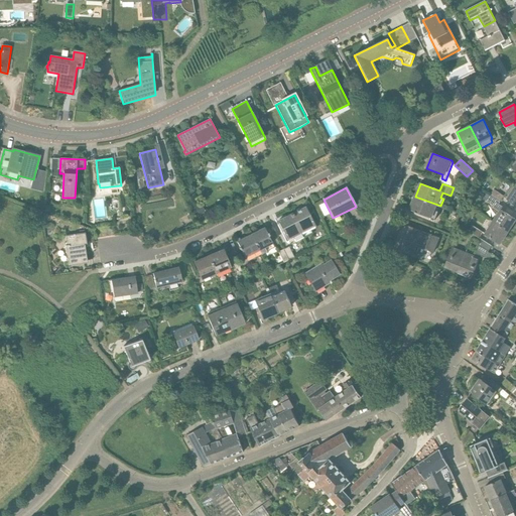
[(515,187),(514,187),(507,199),(515,205),(515,187)]
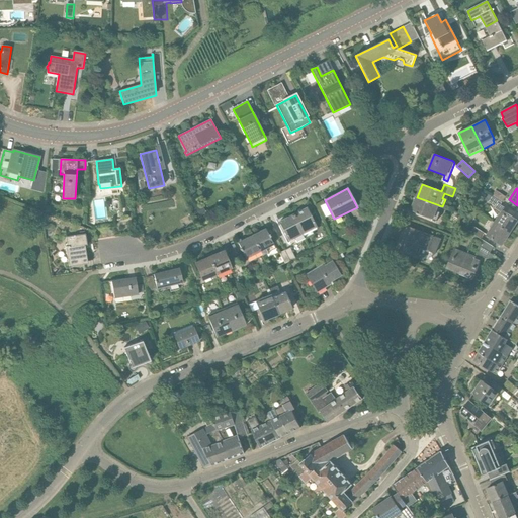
[(492,196),(502,203),(506,197),(496,190),(492,196)]
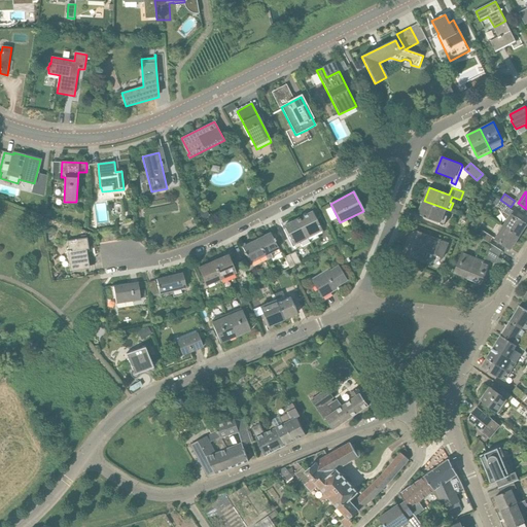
[(450,210),(424,201),(424,200),(418,214),(424,216),(424,217),(426,218),(426,217),(440,222),(440,223),(445,225),(450,210)]
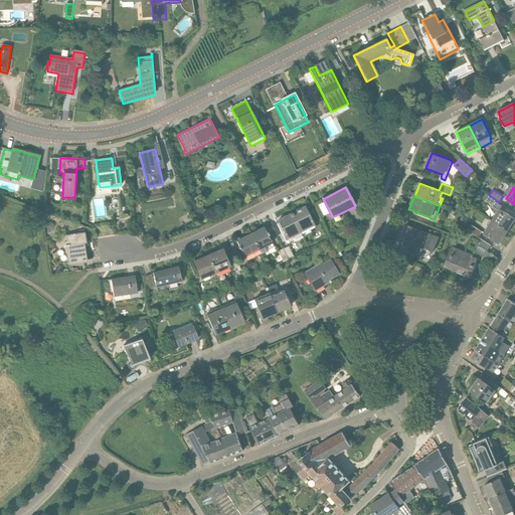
[(291,214),(301,232),(314,226),(305,207),(291,214)]
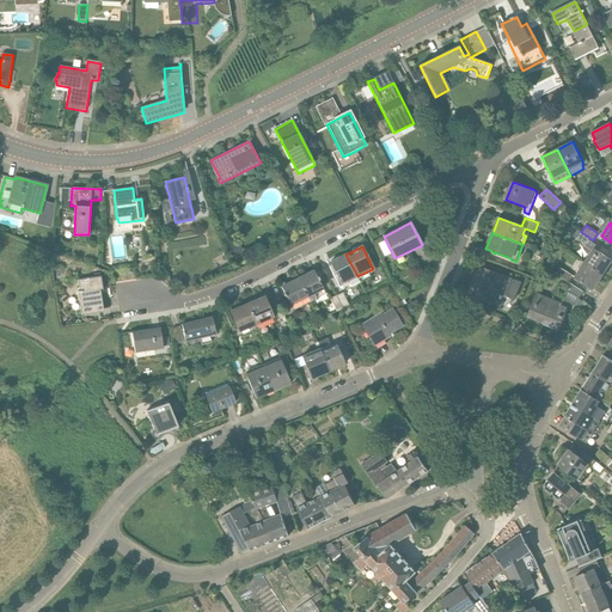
[(583,263),(603,275),(611,261),(593,249),(583,263)]
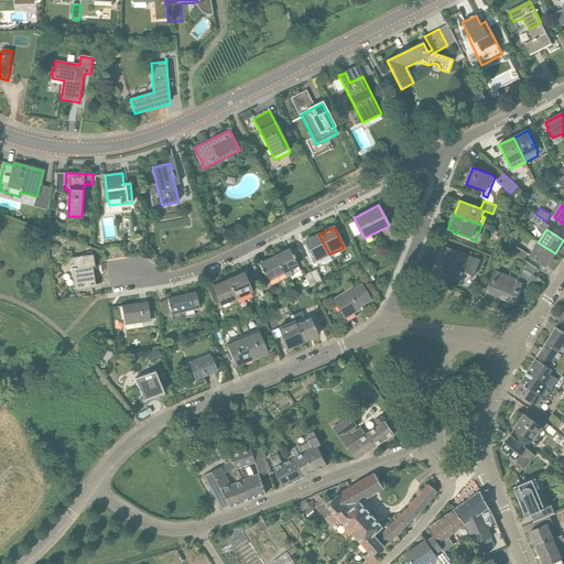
[(314,262),(329,255),(318,235),(304,241),(314,262)]
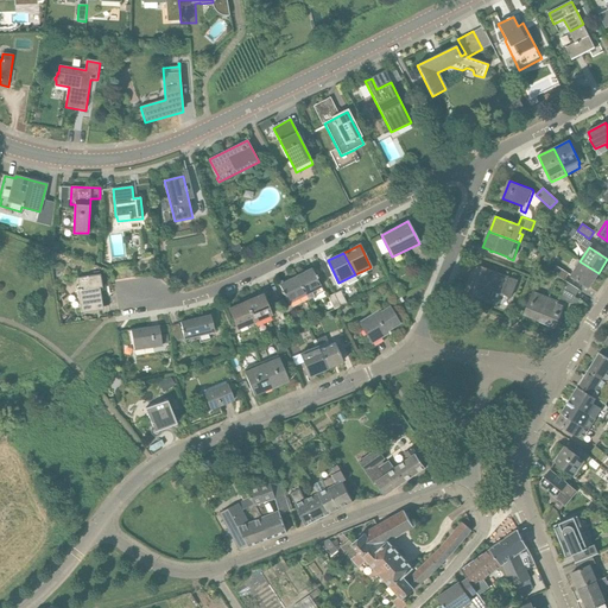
[(599,273),(580,261),(570,276),(589,287),(599,273)]
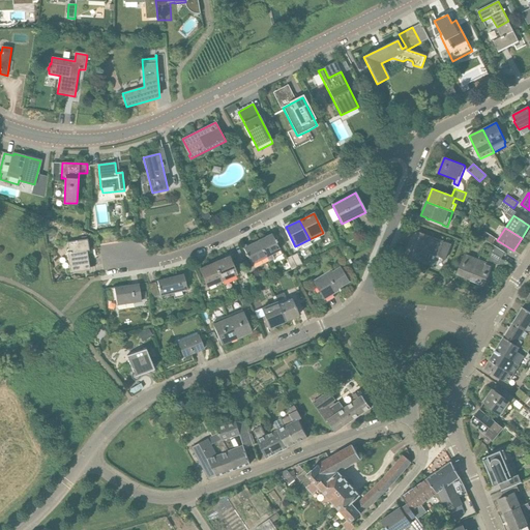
[(409,245),(438,256),(443,242),(414,231),(409,245)]
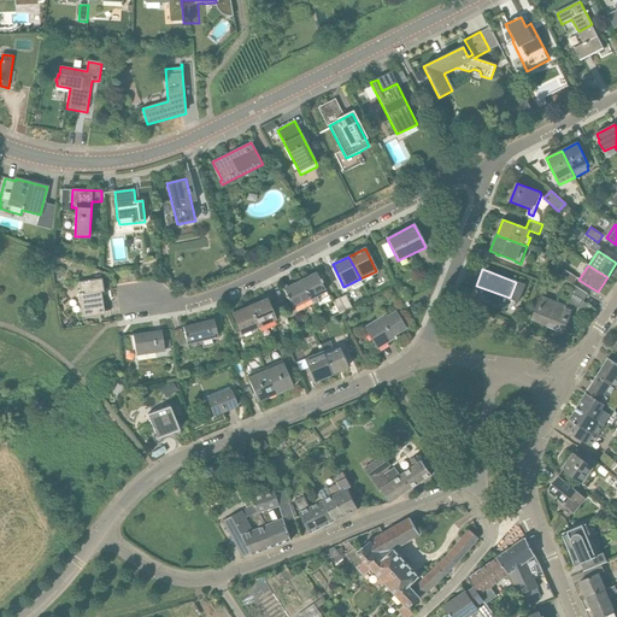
[(560,277),(573,285),(577,278),(565,270),(560,277)]
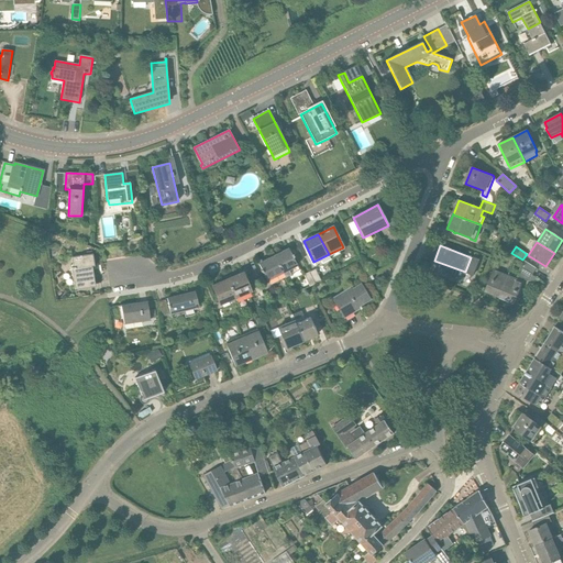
[(275,257),(282,274),(297,266),(288,249),(274,256),(275,257)]
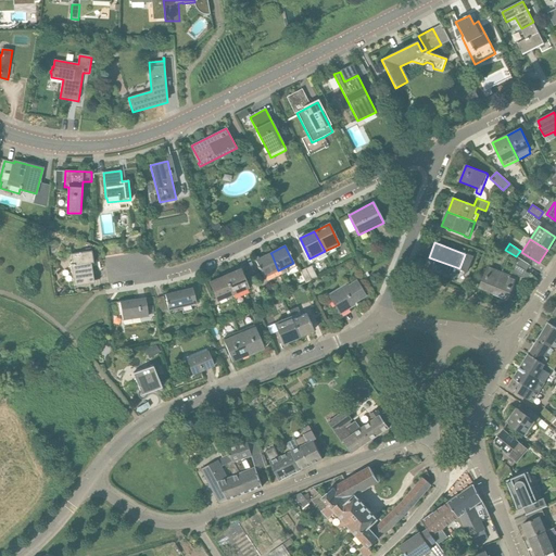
[(91,251),(71,254),(72,263),(70,263),(71,266),(74,283),(93,281),(91,263),(93,263),(91,251)]
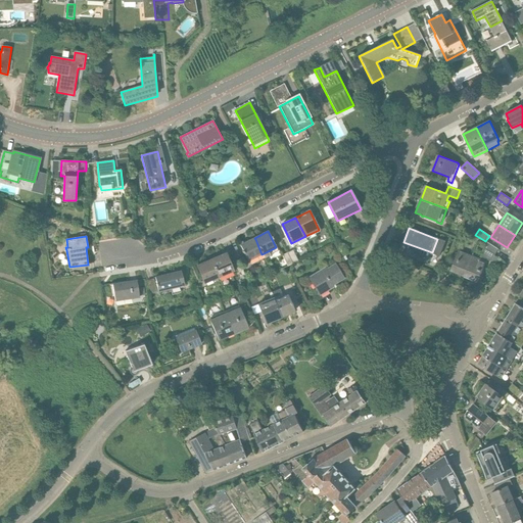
[(248,262),(262,254),(255,239),(241,246),(248,262)]
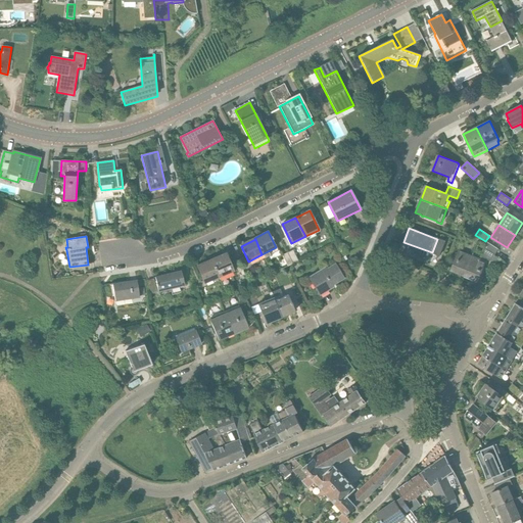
[(484,248),(494,255),(498,250),(486,242),(484,248)]
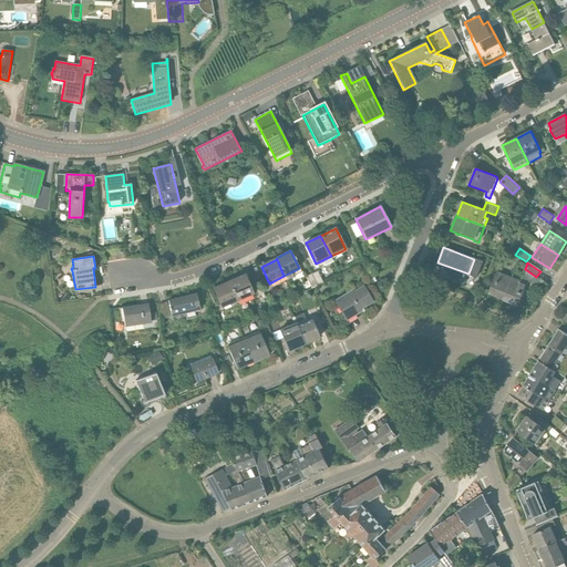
[(522,279),(533,284),(536,277),(525,269),(522,279)]
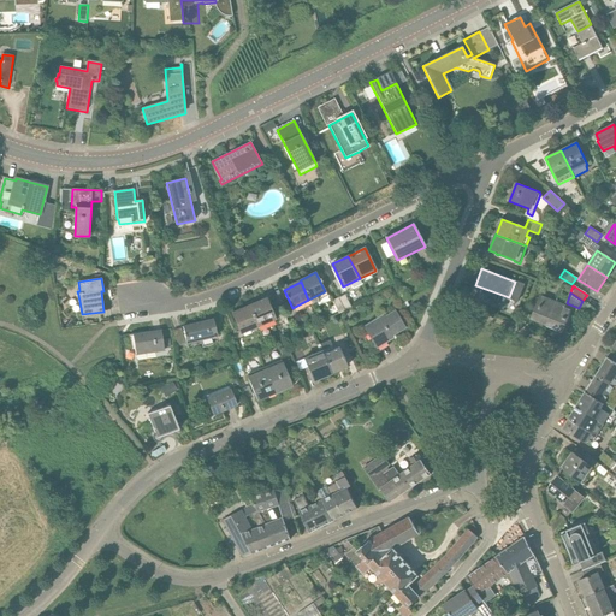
[(338,297),(345,311),(351,307),(345,295),(338,297)]
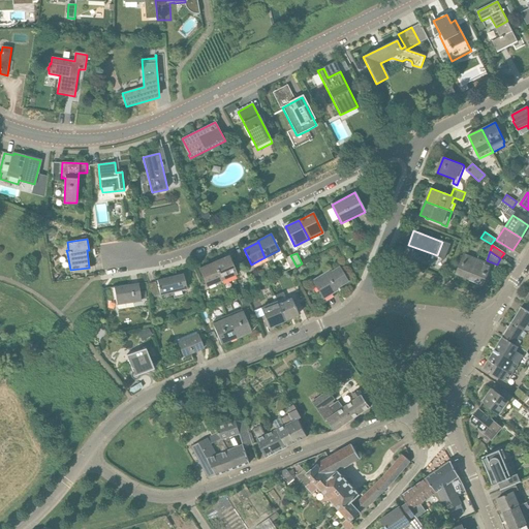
[(456,274),(469,279),(477,259),(464,254),(456,274)]
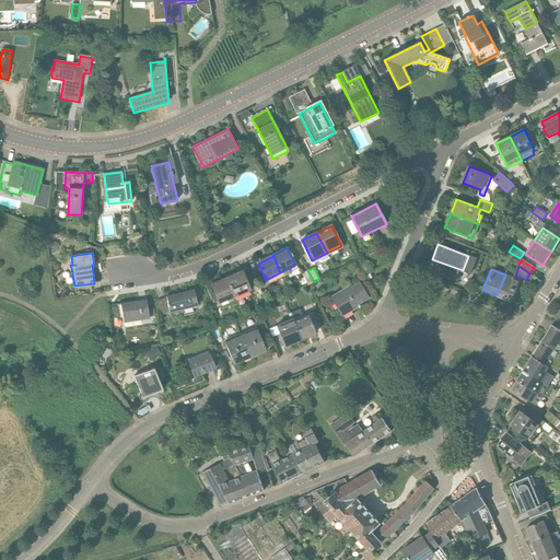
[(307,286),(314,282),(307,270),(302,273),(307,286)]
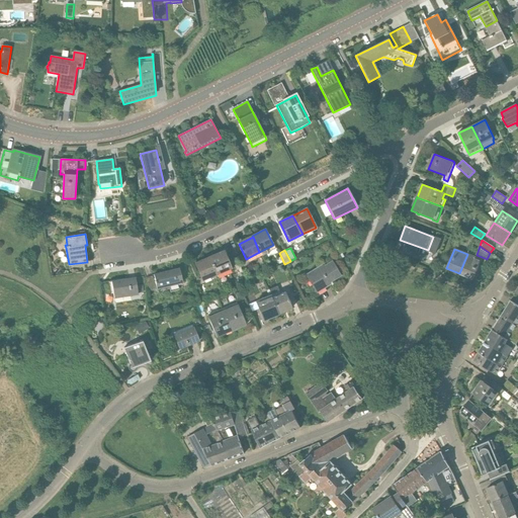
[(209,257),(217,275),(231,269),(224,251),(209,257)]
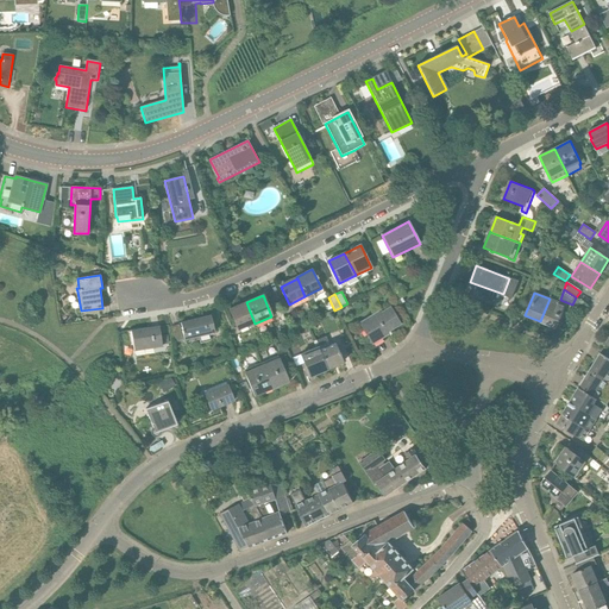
[(550,299),(540,321),(557,328),(565,306),(550,299)]
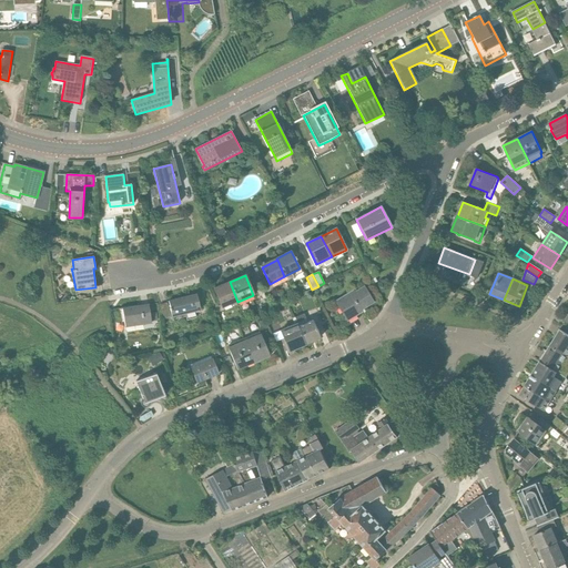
[(223,307),(237,302),(230,282),(214,288),(223,307)]
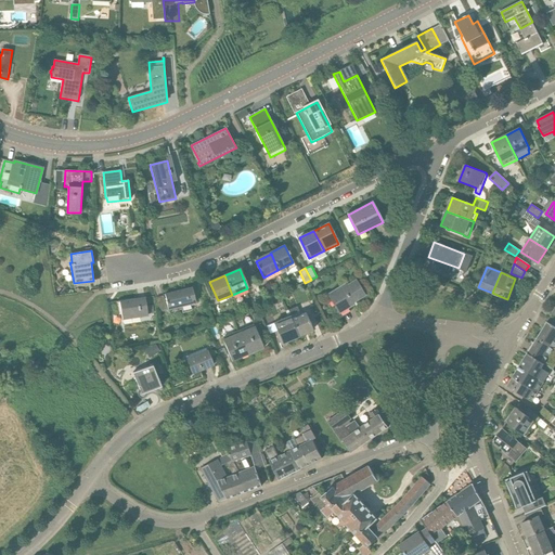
[(339,313),(355,304),(352,302),(364,295),(356,280),(346,285),(345,283),(327,294),(339,313)]
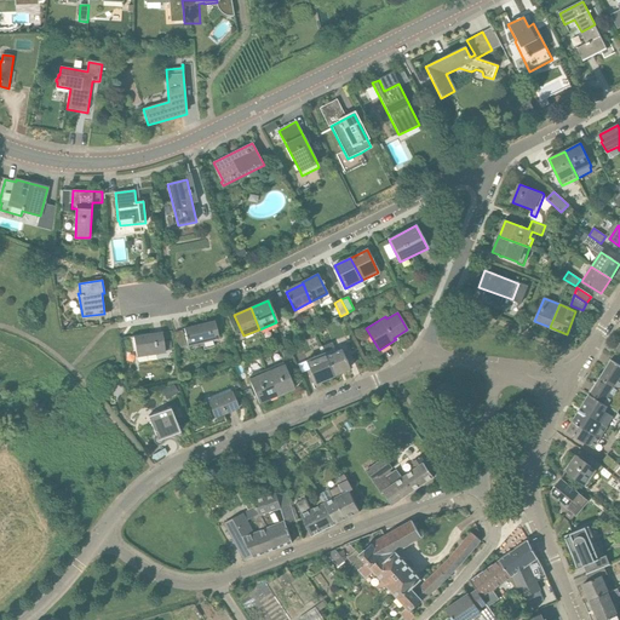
[(184,329),(188,346),(219,339),(216,322),(184,329)]
